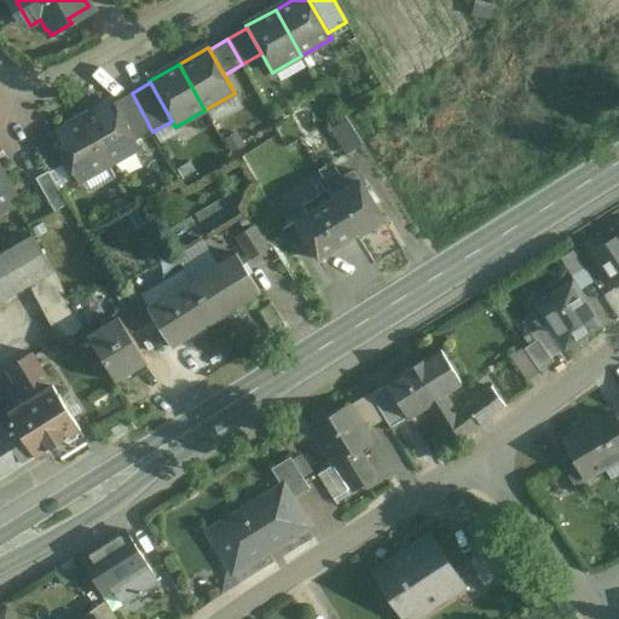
[(152,132),(132,93),(113,104),(134,142),(152,132)]
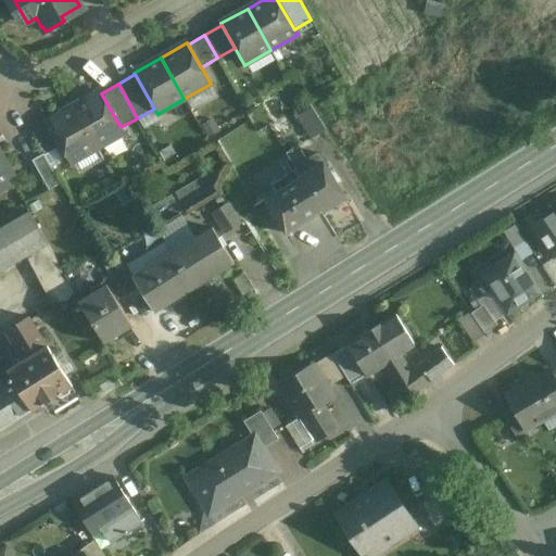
[(100,91),(74,106),(97,148),(124,134),(121,127),(101,93),(100,91)]
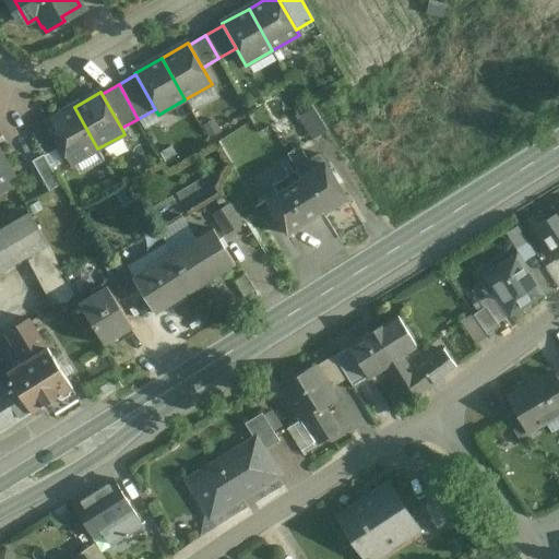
[(97,149),(74,107),(47,122),(48,125),(61,147),(71,164),(97,149)]
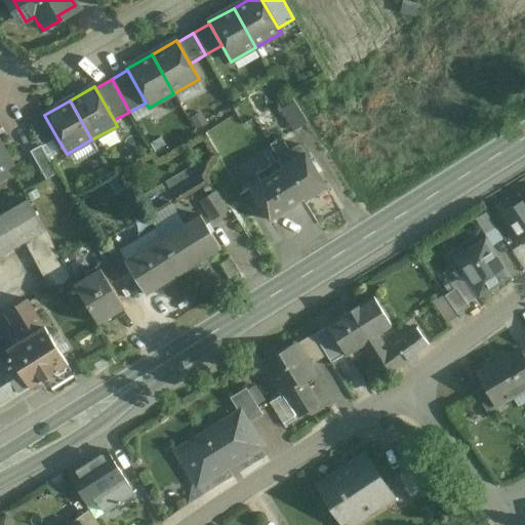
[(308,123),(294,102),(281,111),(293,131),(308,123)]
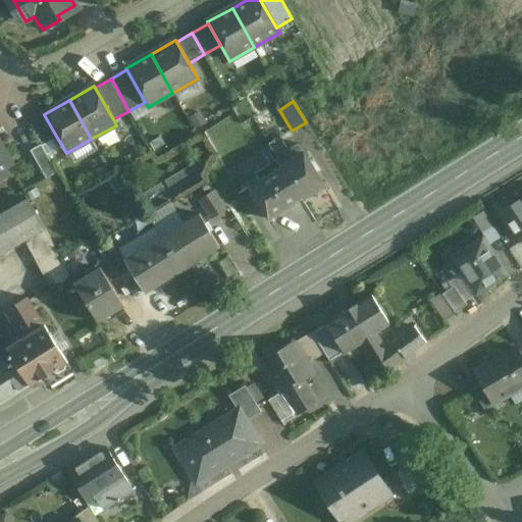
[(45,116),(30,124),(41,145),(42,146),(57,138),(45,116)]
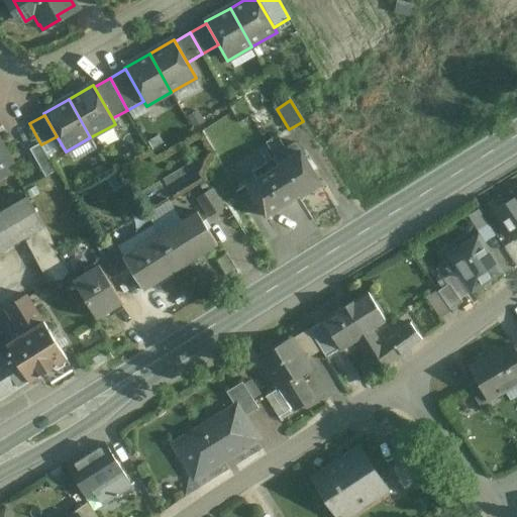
[(230,129),(211,141),(222,159),(241,146),(230,129)]
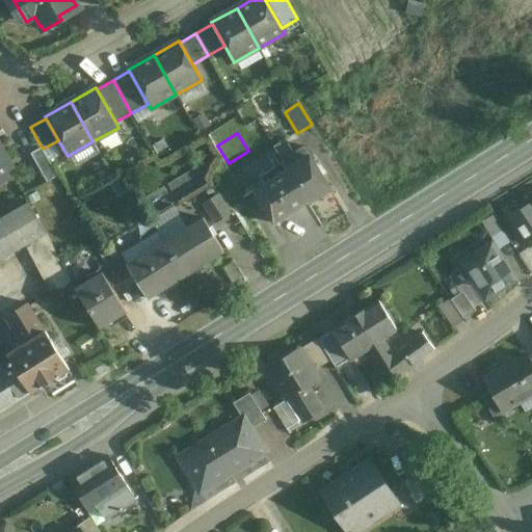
[(303,147),(282,161),(287,170),(307,203),(308,203),(330,189),(310,156),(309,156),(303,147)]
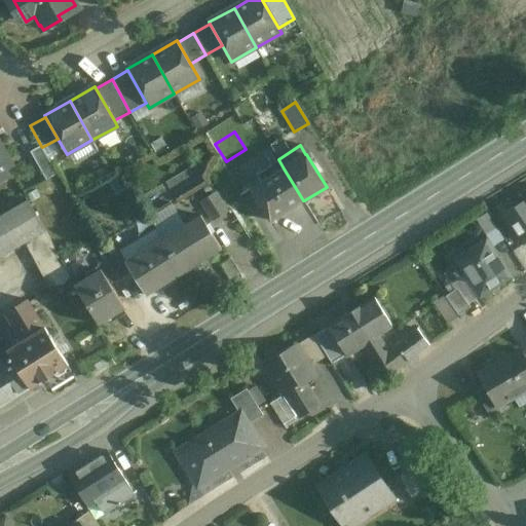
[(41,146),(30,152),(46,181),(58,175),(42,148),(42,147),(41,146)]
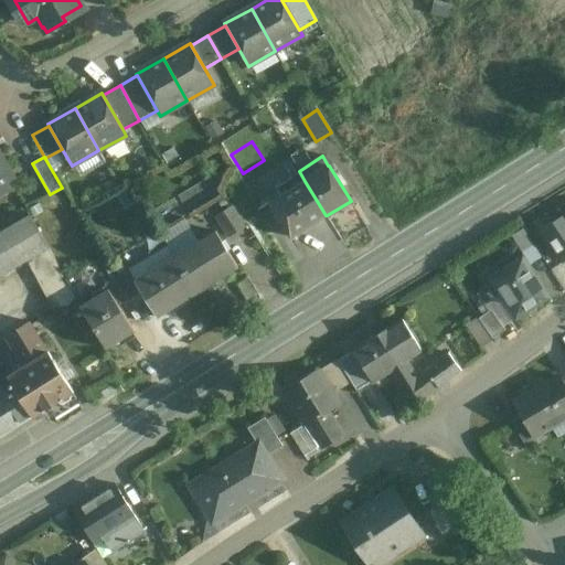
[(2,162),(0,162),(0,195),(8,191),(1,179),(9,174),(2,162)]
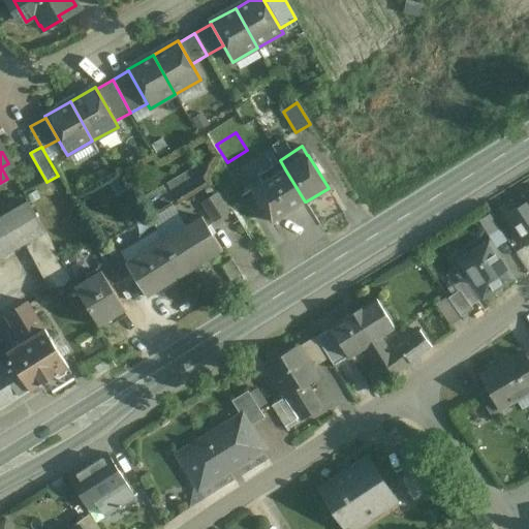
[(285,169),(262,184),(259,181),(251,186),(254,189),(252,190),(272,221),(305,201),(285,169)]
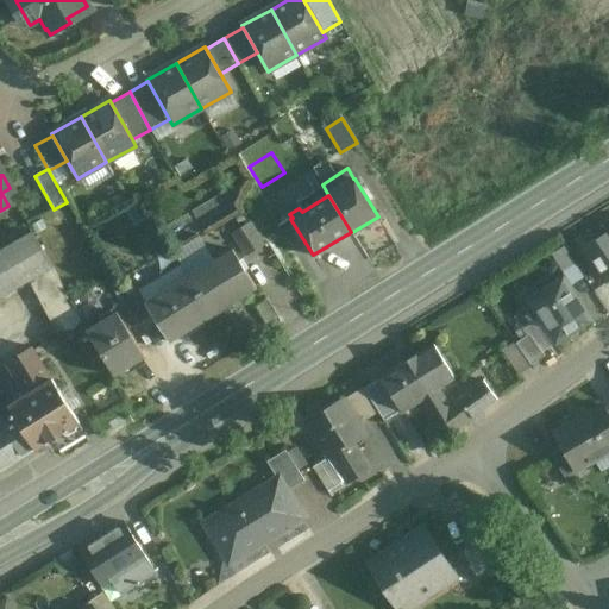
[(249,223),(233,232),(248,255),(263,245),(249,223)]
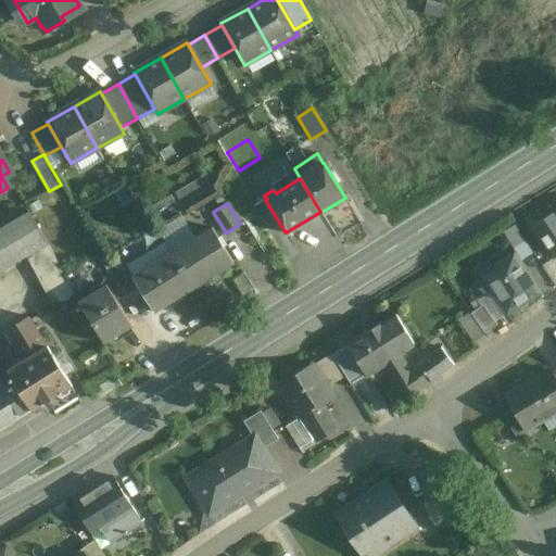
[(555,207),(533,224),(555,257),(555,207)]
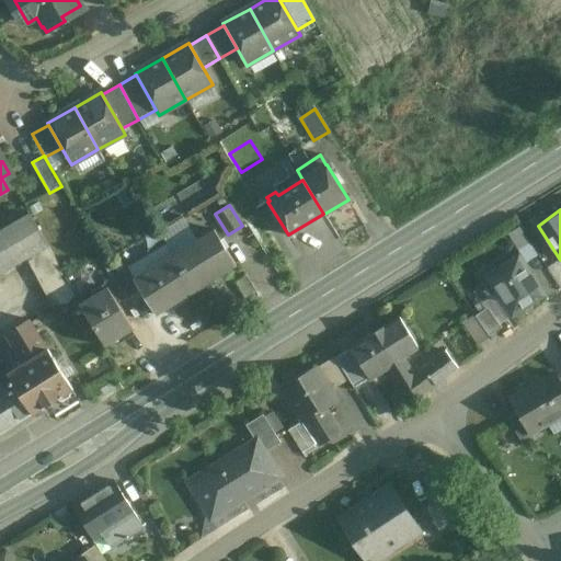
[(29,214),(0,230),(0,274),(26,259),(48,247),(29,214)]
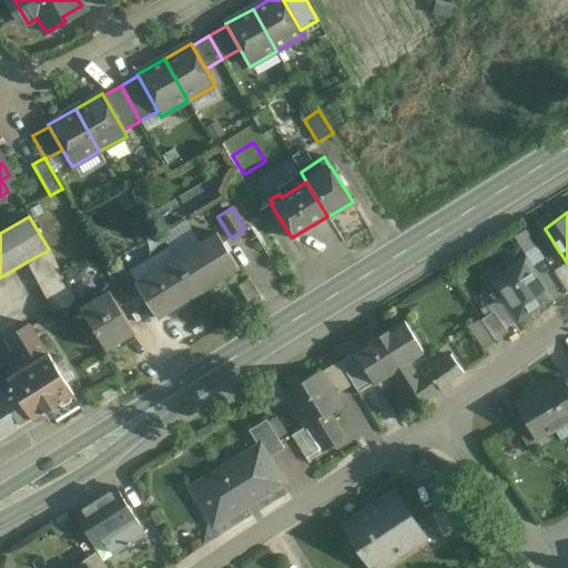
[(171,244),(131,269),(138,280),(201,241),(189,221),(165,234),(171,244)]
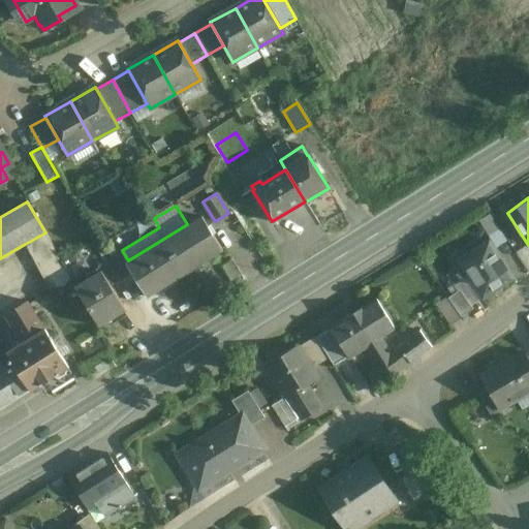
[(201,216),(163,240),(185,274),(223,250),(201,216)]
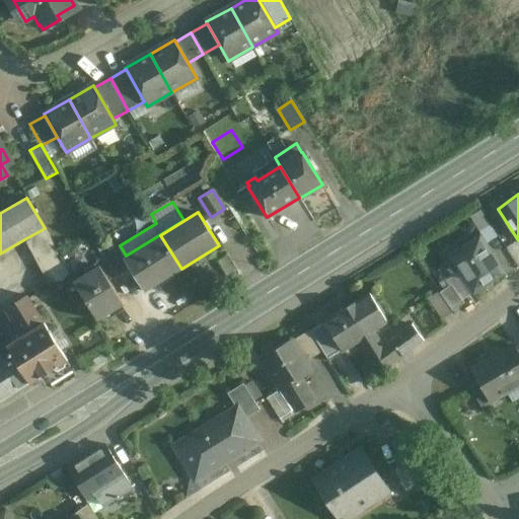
[(45,228),(24,239),(36,264),(58,252),(45,228)]
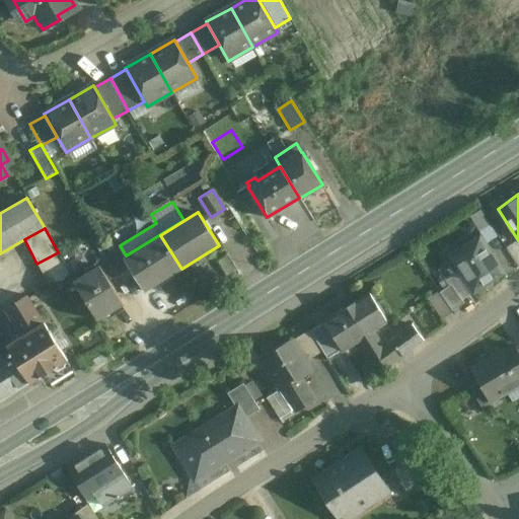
[(125,257),(124,258),(130,268),(144,292),(181,269),(160,235),(125,257)]
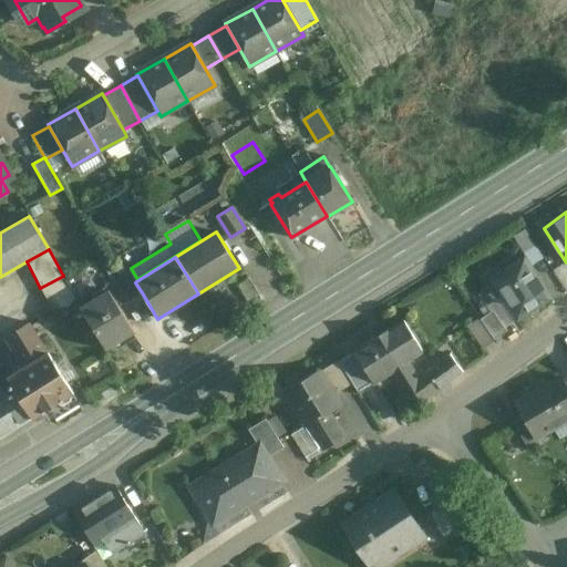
[(525,258),(490,279),(517,321),(550,299),(525,258)]
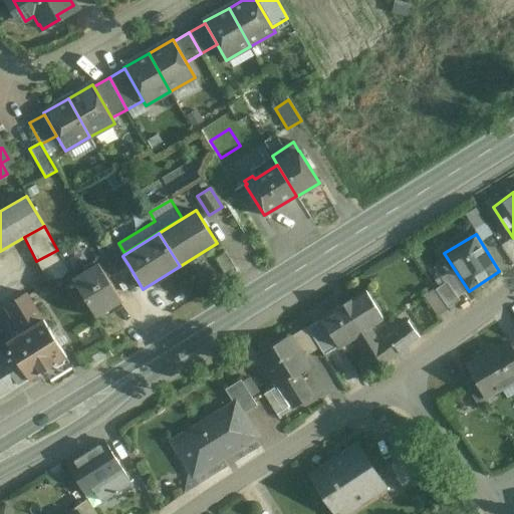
[(116,245),(105,252),(117,272),(129,265),(122,256),(123,255),(116,245)]
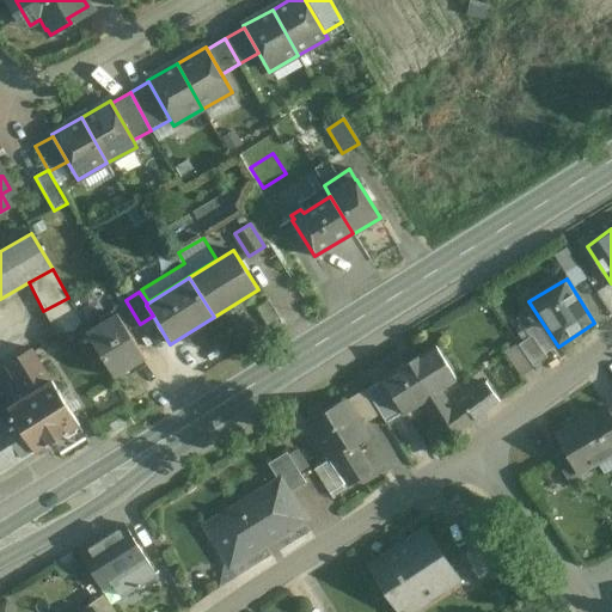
[(68,298),(43,311),(59,340),(84,326),(68,298)]
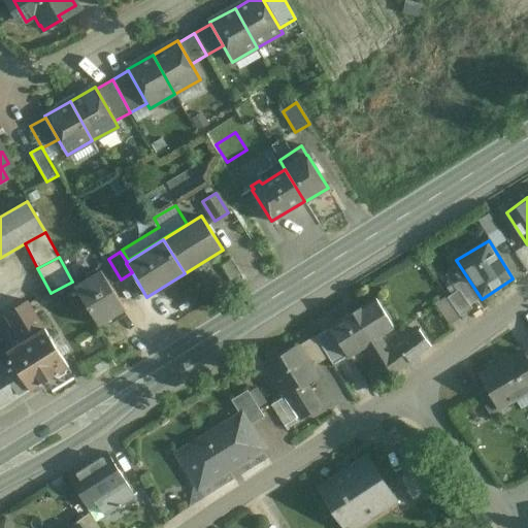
[(121,279),(108,259),(97,266),(100,271),(101,270),(110,286),(121,279)]
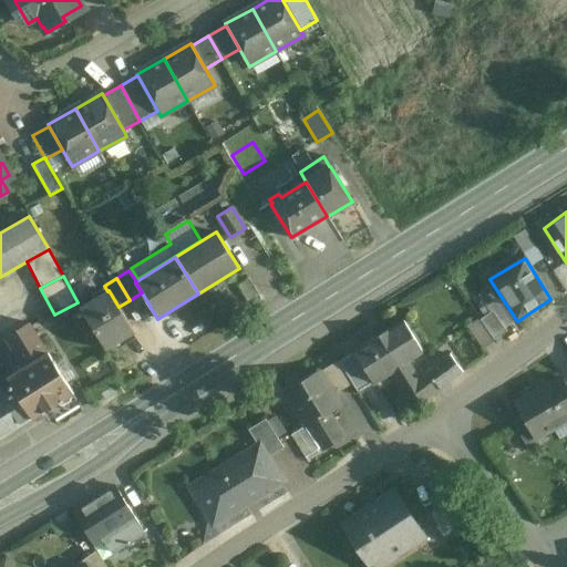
[(107,291),(80,308),(106,350),(135,332),(119,307),(109,290),(107,291)]
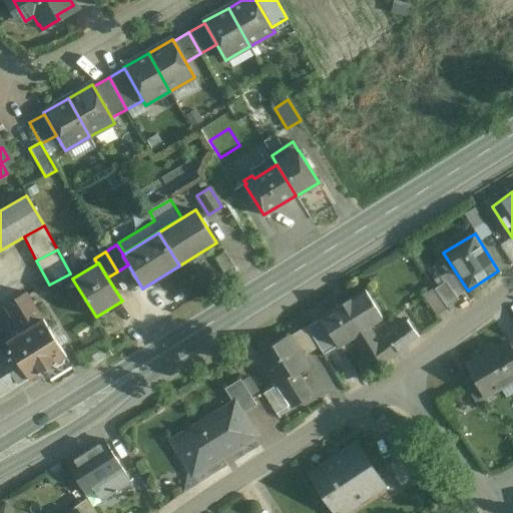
[(446,282),(434,290),(447,309),(458,301),(446,282)]
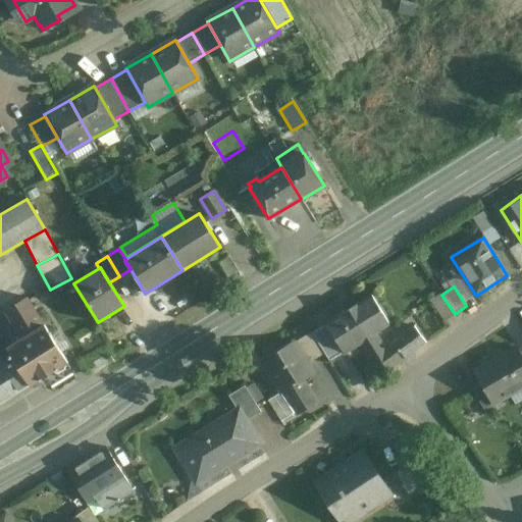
[(455,314),(441,295),(431,302),(444,321),(455,314)]
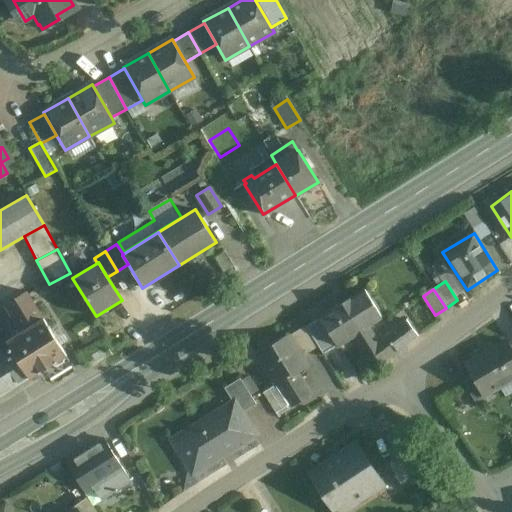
[(364,290),(343,303),(360,331),(368,326),(382,318),(364,290)]
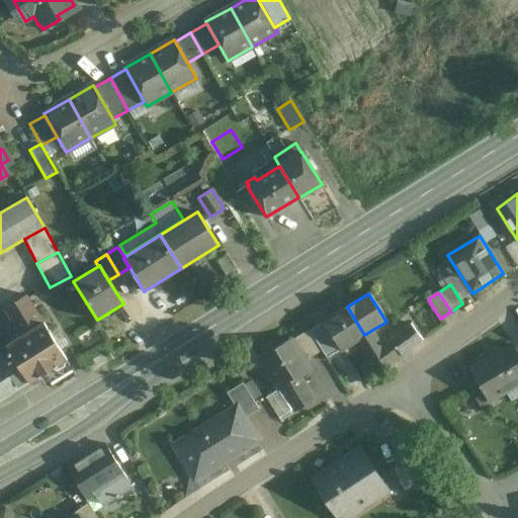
[(67,360),(26,295),(4,309),(21,337),(6,346),(12,354),(29,383),(52,369),(58,371),(65,366),(66,361),(67,360)]
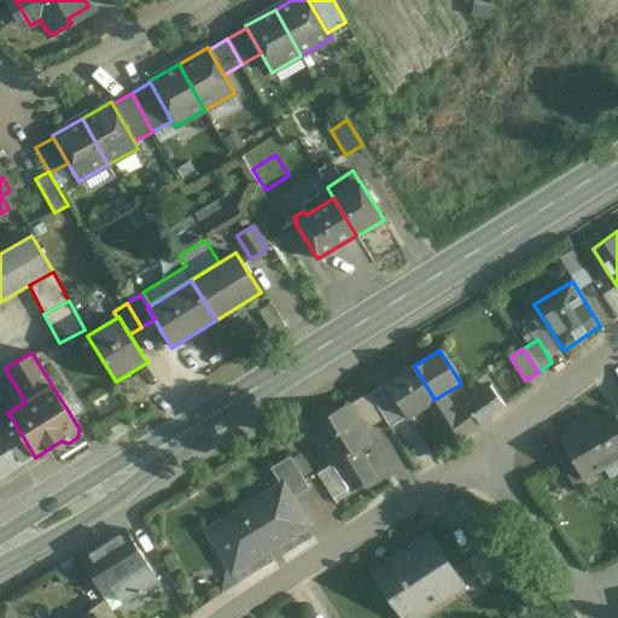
[(435,400),(414,366),(389,382),(389,383),(409,415),(425,406),(435,400)]
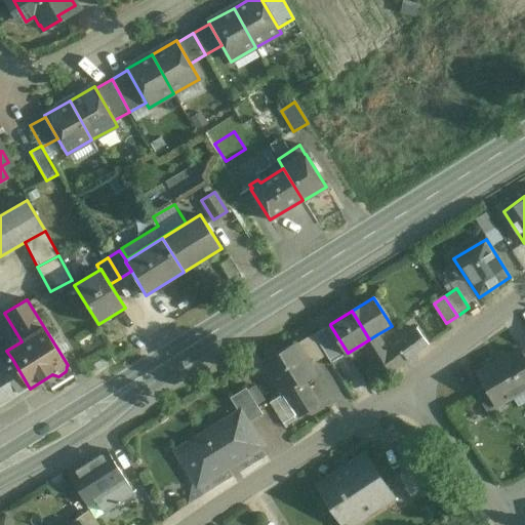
[(330,325),(314,335),(326,356),(331,363),(348,353),(330,325)]
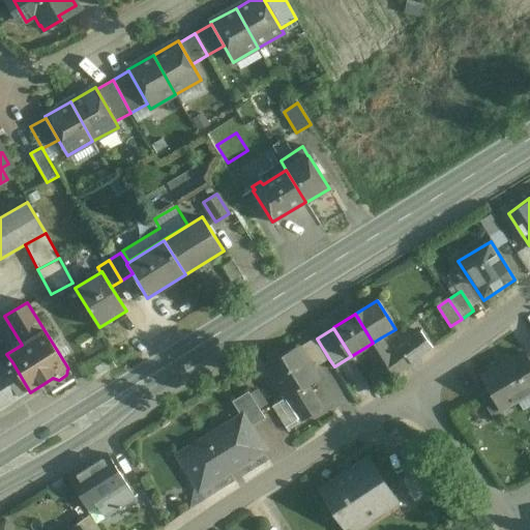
[(420,331),(390,354),(395,361),(387,366),(394,378),(433,349),(420,331)]
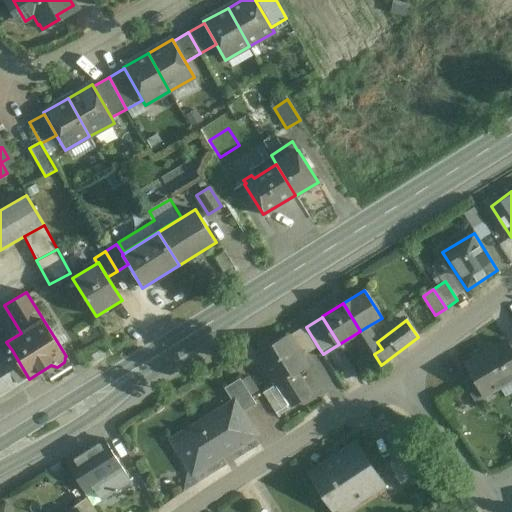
[(377,342),(368,326),(360,331),(374,354),(382,349),(377,342)]
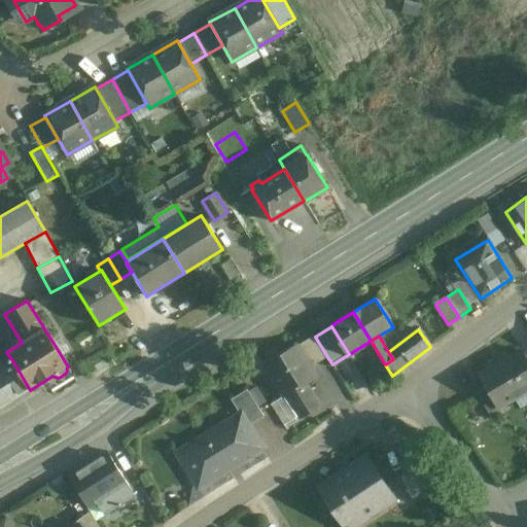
[(315,337),(299,347),(311,367),(327,357),(315,337)]
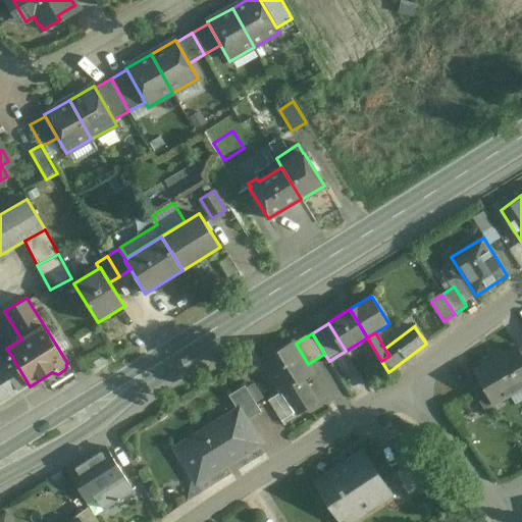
[(381,361),(367,337),(359,343),(364,351),(373,365),(381,361)]
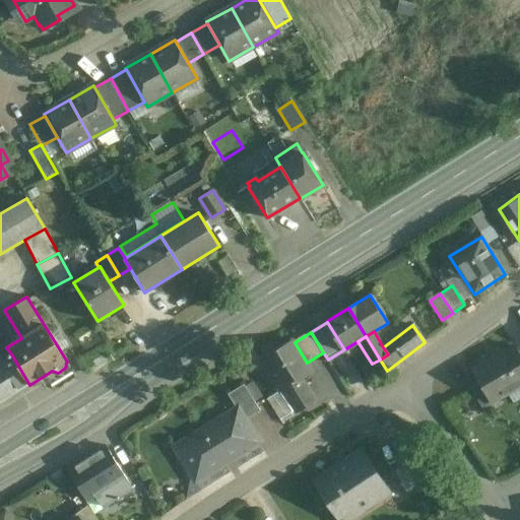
[(294,341),(263,360),(282,391),(283,390),(297,411),(316,400),(302,379),(313,372),(307,363),(295,342),(294,341)]
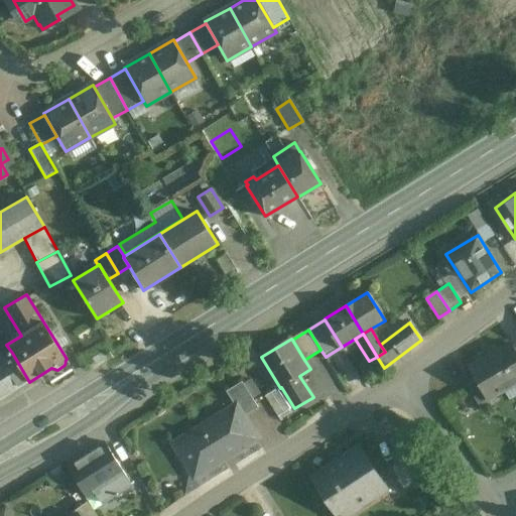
[(515,354),(510,345),(469,369),(476,381),(487,400),(515,382),(515,354)]
